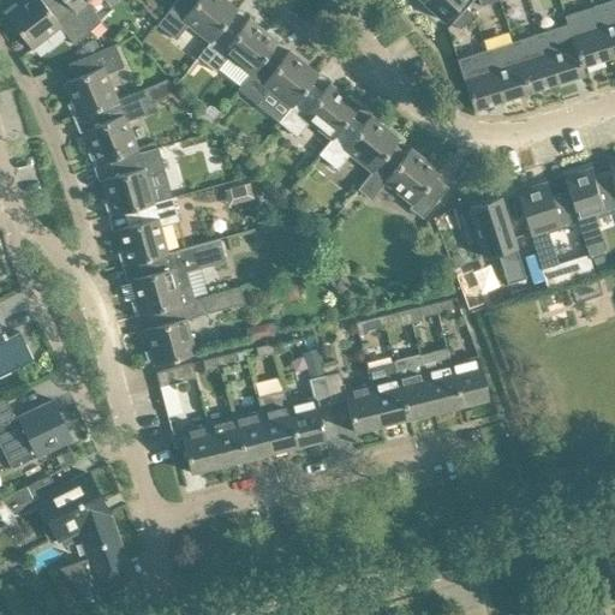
[(72,16),(76,13),(63,0),(23,0),(5,15),(31,48),(59,27),(73,45),(87,34),(72,16)]
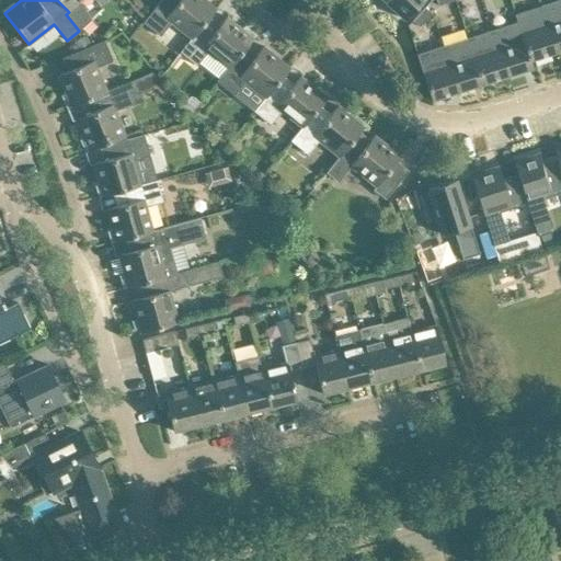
[(57,0),(69,12),(66,14),(79,31),(92,21),(80,0),(94,0),(100,6),(105,0),(57,0)]
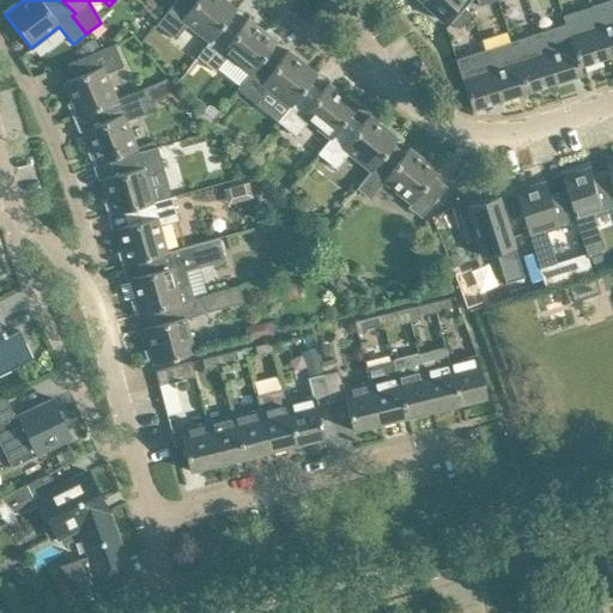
[(175,0),(156,24),(175,40),(187,24),(208,42),(196,56),(196,58),(229,18),(236,10),(224,0),(175,0)]
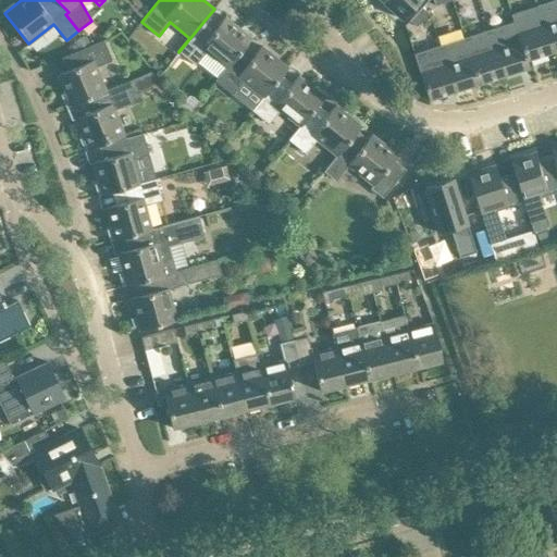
[(383,0),(382,1),(401,19),(419,0),(383,0)]
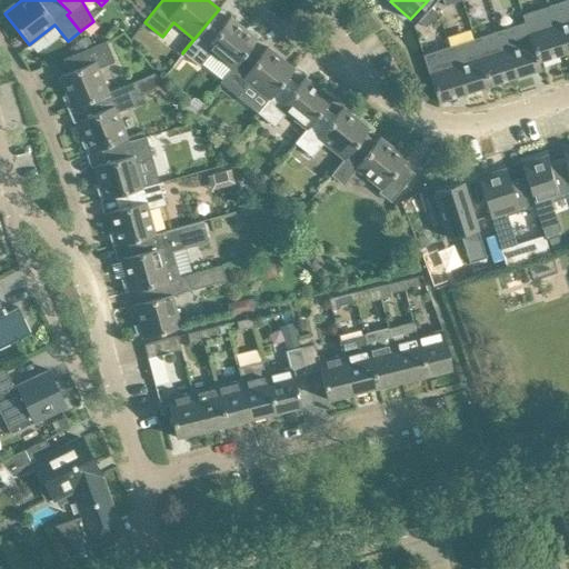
[(563,53),(568,51),(568,0),(566,0),(548,6),(563,53)]
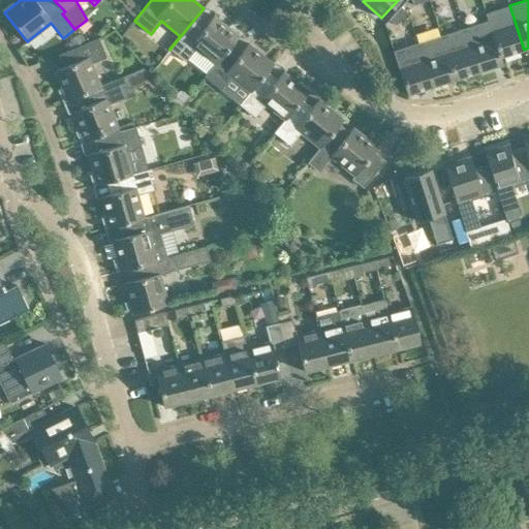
[(500,57),(524,50),(509,5),(486,13),(500,57)]
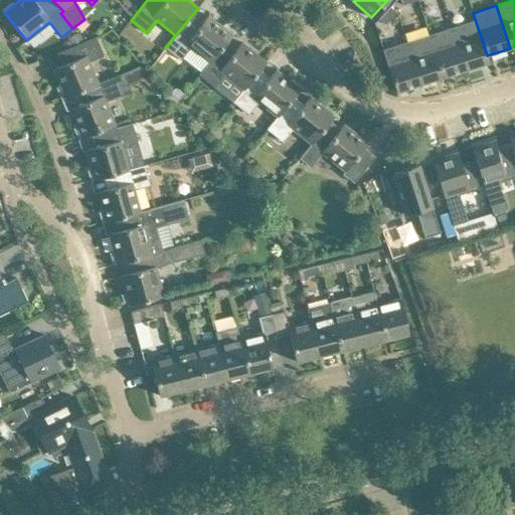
[(396,12),(389,6),(378,19),(384,25),(396,12)]
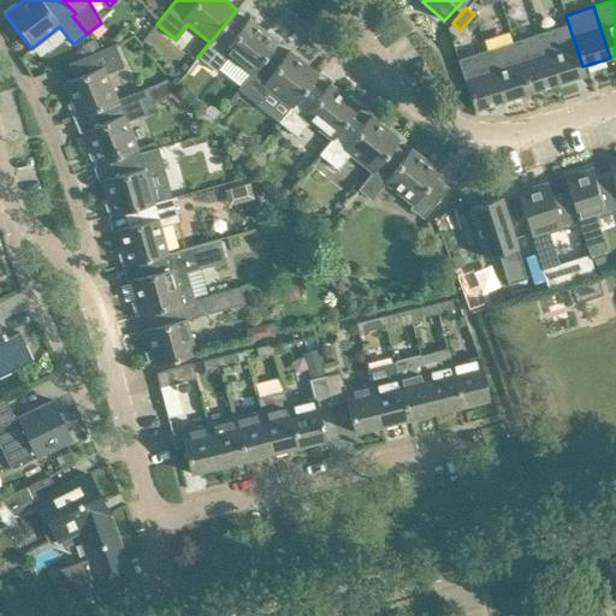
[(585,75),(582,66),(566,16),(564,16),(567,24),(540,33),(557,83),(585,75)]
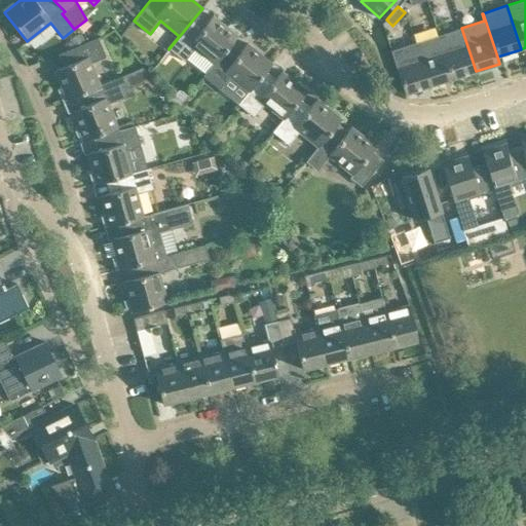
[(168,49),(184,62),(194,48),(214,64),(202,76),(203,77),(231,43),(237,36),(212,15),(207,24),(196,15),(168,49)]
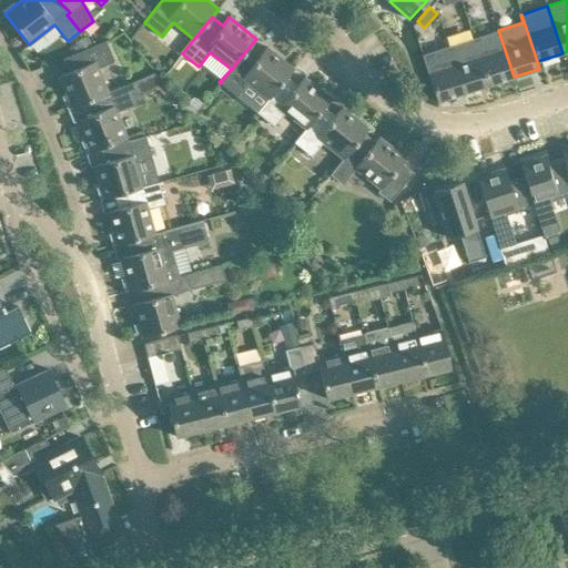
[(488,85),(514,77),(498,30),(473,38),(488,85)]
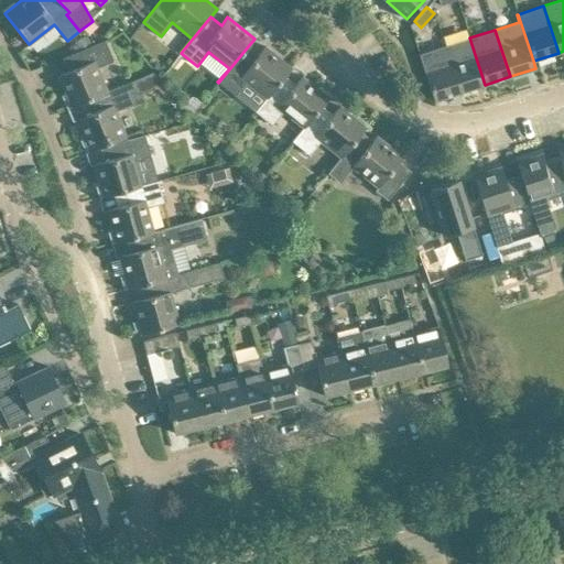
[(83,34),(74,42),(80,51),(90,43),(83,34)]
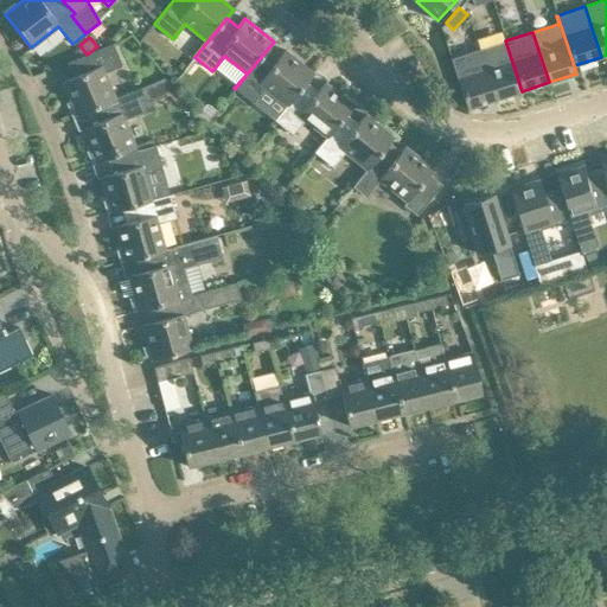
[(494,100),(522,91),(505,40),(478,50),(494,100)]
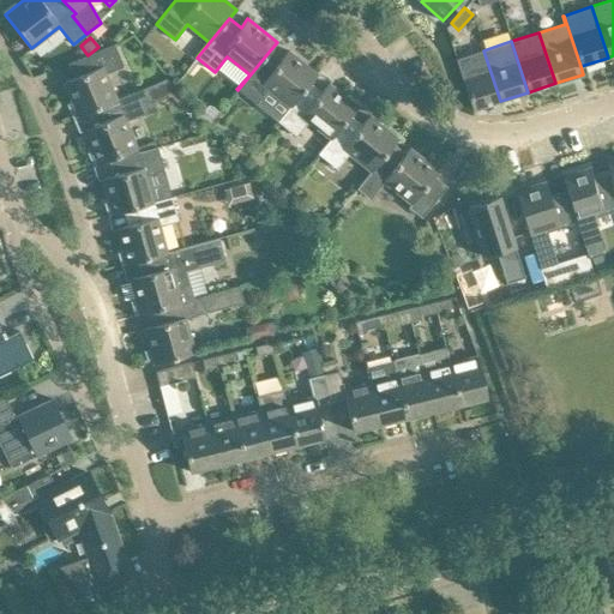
[(77,116),(88,113),(134,92),(116,100),(106,73),(124,66),(114,44),(88,55),(67,64),(73,78),(64,83),(77,116)]
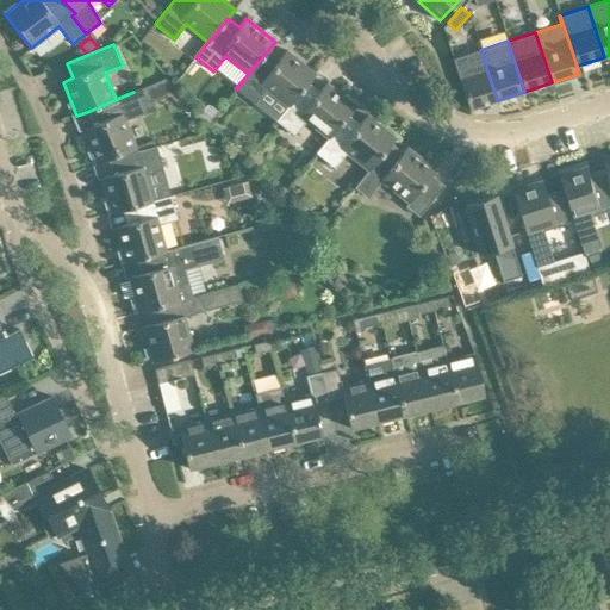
[(236,89),(254,104),(266,88),(287,106),(275,120),(277,122),(309,82),(316,74),(286,50),(279,60),(268,50),(236,89)]
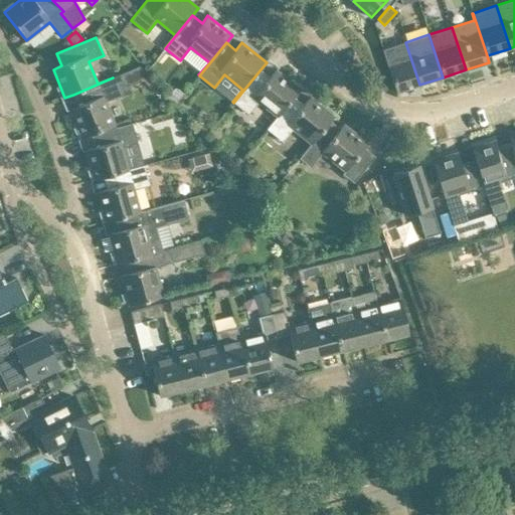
[(396,92),(419,84),(405,42),(382,49),(396,92)]
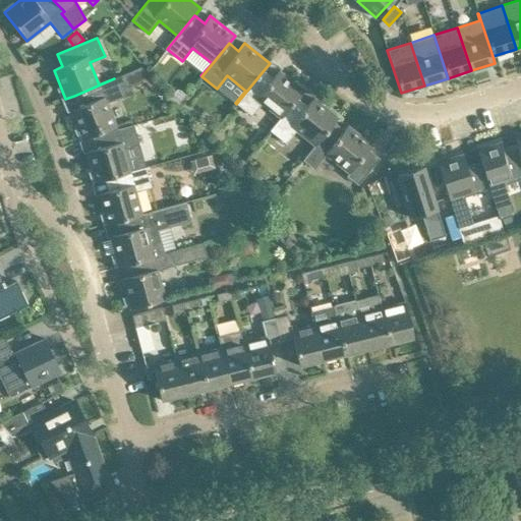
[(142,66),(122,75),(126,87),(130,89),(153,78),(142,66)]
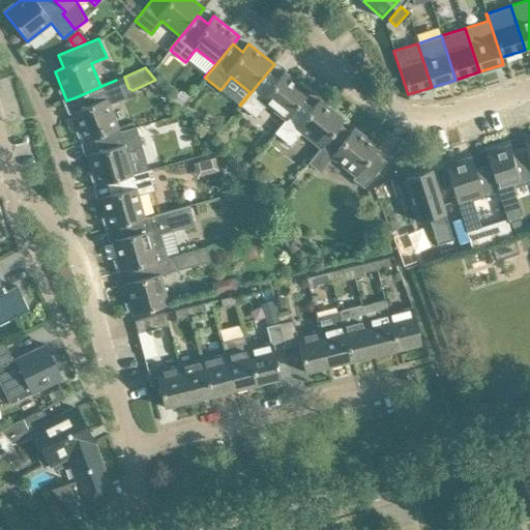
[(240,106),(256,118),(266,105),(285,120),(274,133),(302,99),(308,92),(284,71),(277,80),(268,71),(240,106)]
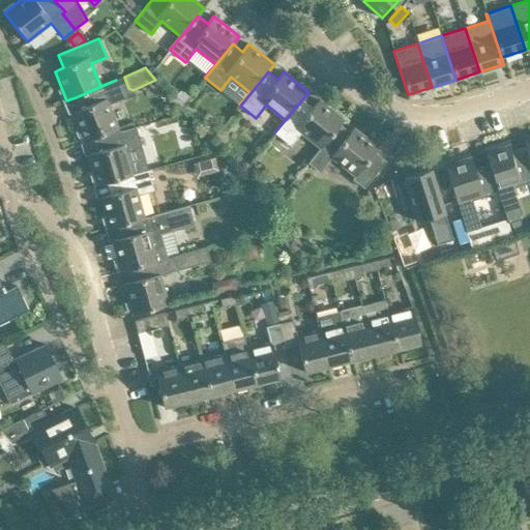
[(123,98),(116,80),(76,97),(81,109),(71,112),(84,142),(93,139),(118,128),(109,105),(123,98)]
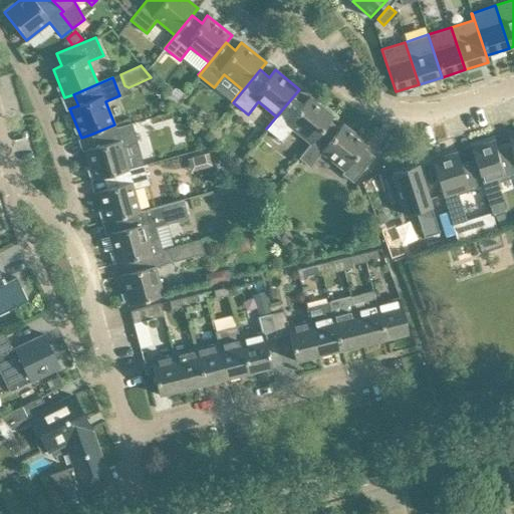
[(266,129),(281,142),(291,129),(309,144),(298,158),(298,159),(329,120),(333,116),(309,96),(303,104),(293,96),(266,129)]
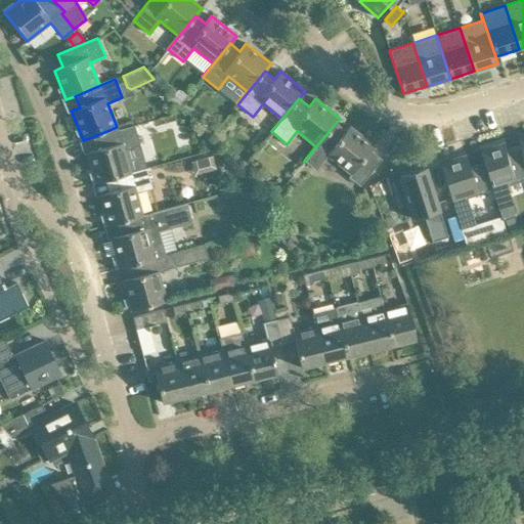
[(336,123),(304,162),(315,170),(328,156),(350,174),(348,176),(359,186),(382,159),(370,150),(375,146),(349,126),(346,131),(336,123)]
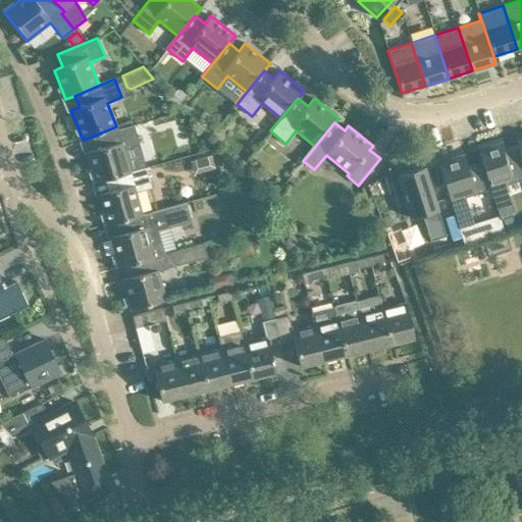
[(95,183),(114,177),(146,168),(146,167),(131,171),(123,149),(140,145),(134,124),(117,129),(116,126),(92,137),(96,149),(87,152),(95,183)]
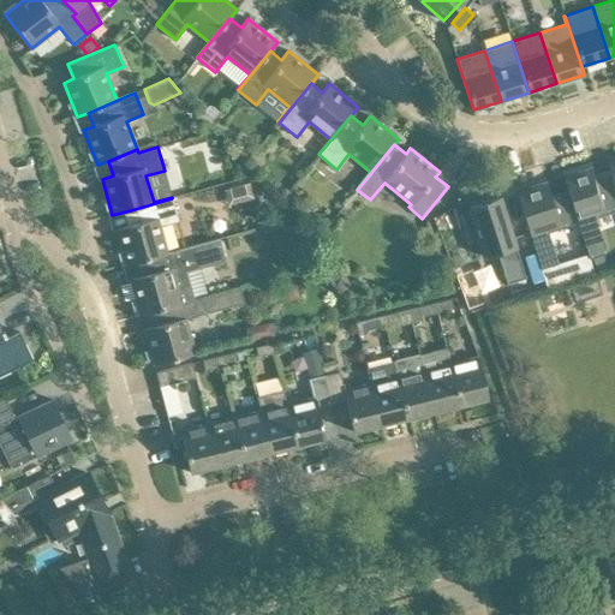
[(597,167),(566,177),(589,248),(605,243),(598,216),(614,210),(614,183),(613,177),(601,180),(597,167)]
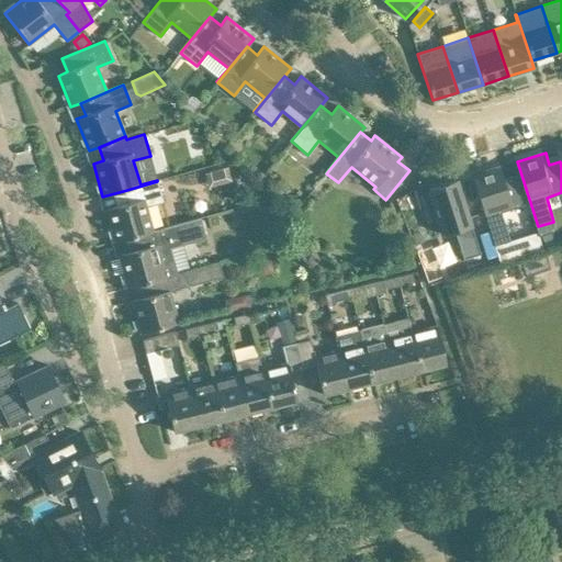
[(208,187),(232,180),(226,161),(202,168),(208,187)]
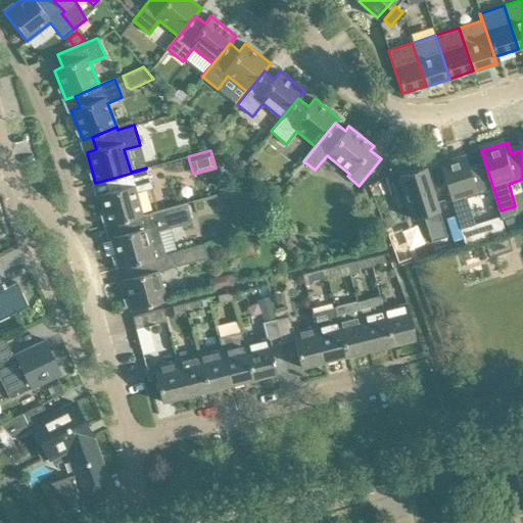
[(466,154),(440,162),(460,224),(474,220),(467,197),(488,191),(480,163),(470,167),(466,154)]
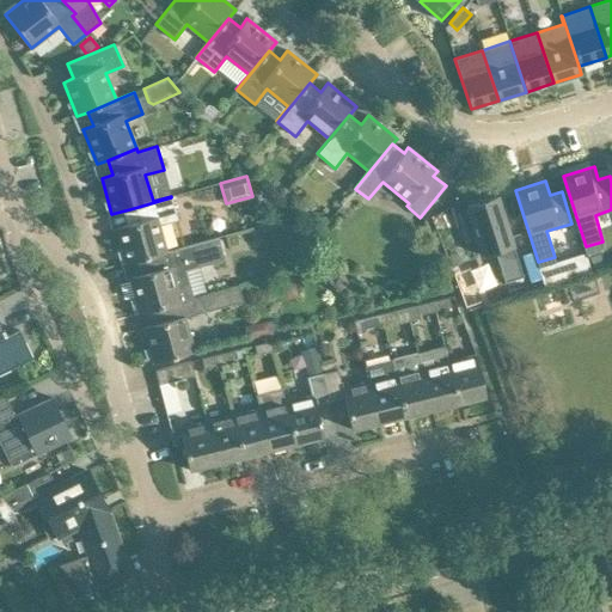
[(497,196),(466,206),(483,256),(494,252),(503,282),(522,276),(497,196)]
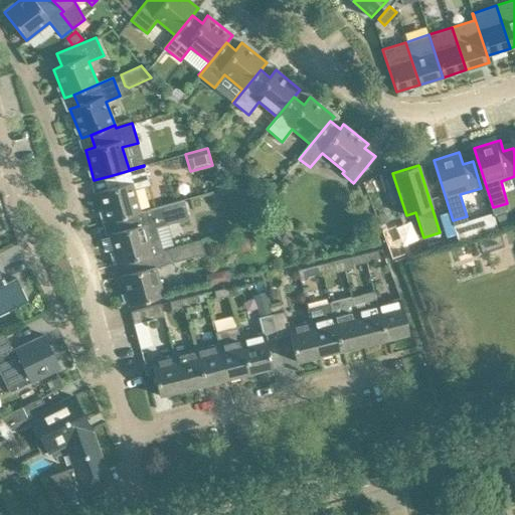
[(149,184),(144,166),(113,175),(116,186),(98,192),(106,222),(115,219),(140,212),(134,189),(149,184)]
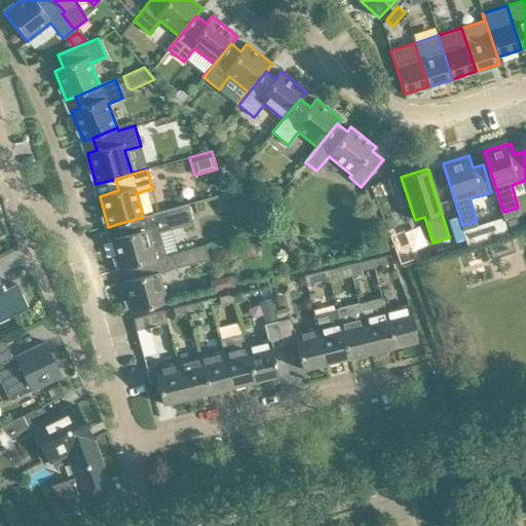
[(250,188),(236,191),(241,196),(254,193),(250,188)]
